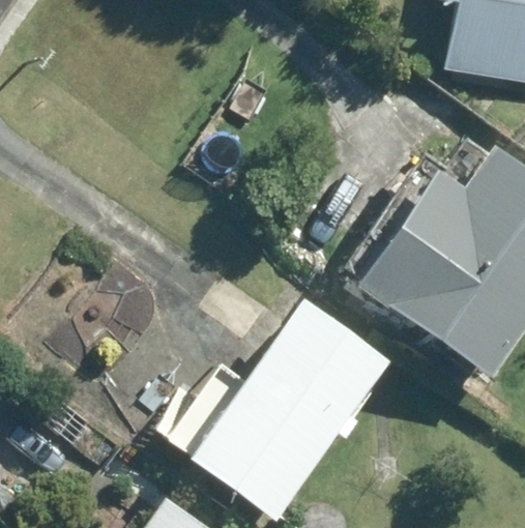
[(454,0),(443,67),(524,80),(524,0),(454,0)]
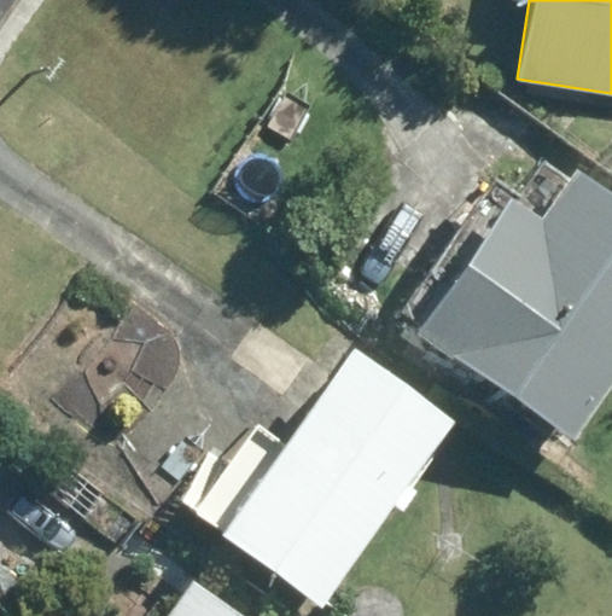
[(580,436),(611,389),(611,185),(582,164),(548,211),(517,190),(423,326),(580,436)]
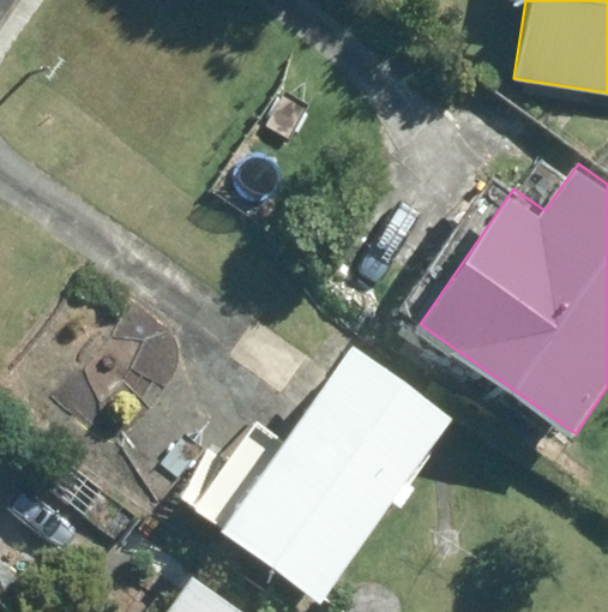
[(319,601),(453,419),(354,347),(286,442),(257,421),(220,472),(203,459),(180,490),(226,522),(220,529),(319,601)]
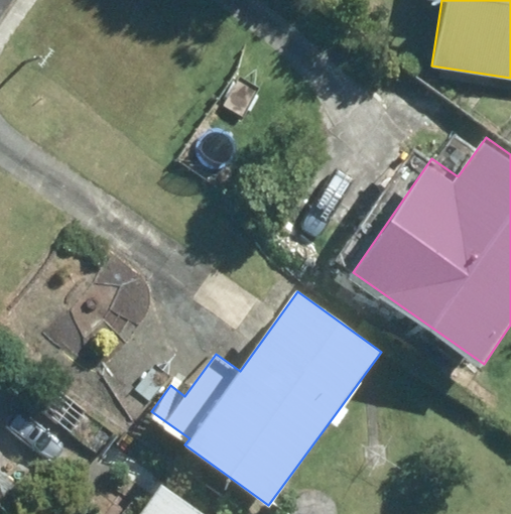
[(0,513),(17,513),(34,490),(0,465),(0,513)]
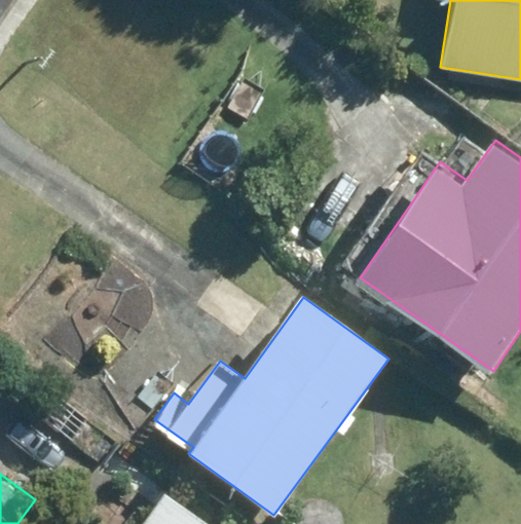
[(220,523),(168,487),(141,523),(220,523)]
